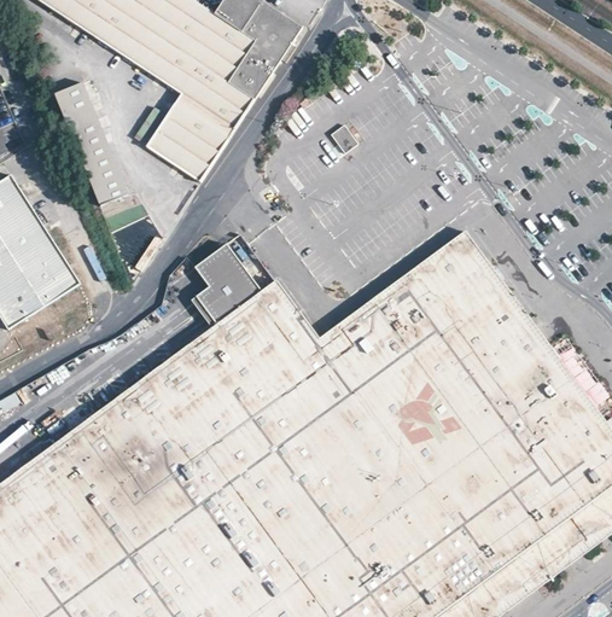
[(38,0),(178,92),(143,145),(196,180),(228,129),(296,24),(260,0),(215,0),(208,13),(188,0),(38,0)]
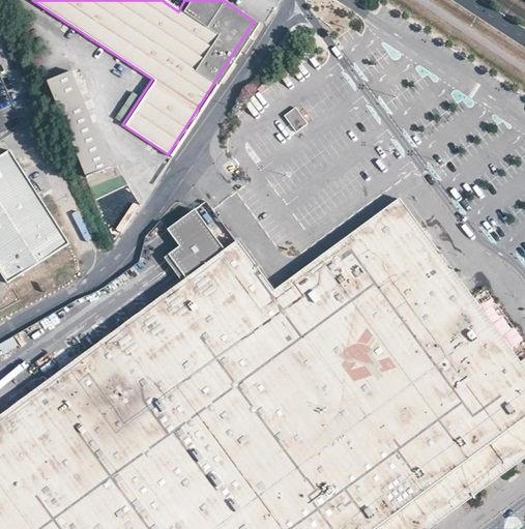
[(66,71),(42,81),(81,177),(105,168),(66,71)]
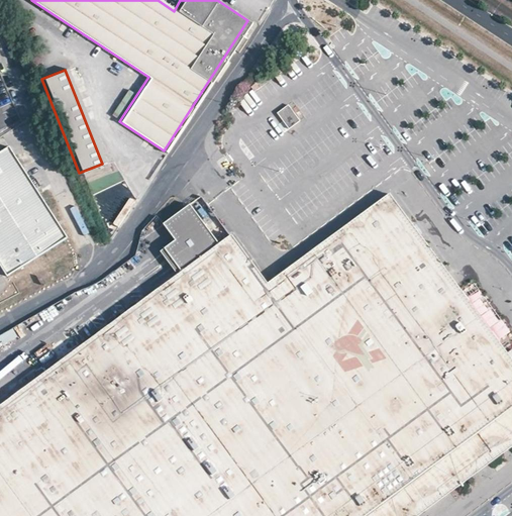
[(284,106),(274,113),(285,128),(295,121),(284,106)]
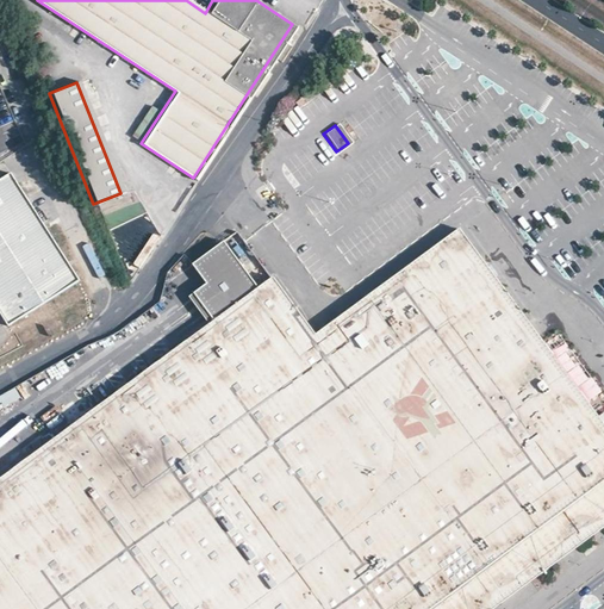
[(5,172),(0,175),(0,322),(2,325),(74,280),(51,244),(5,172)]
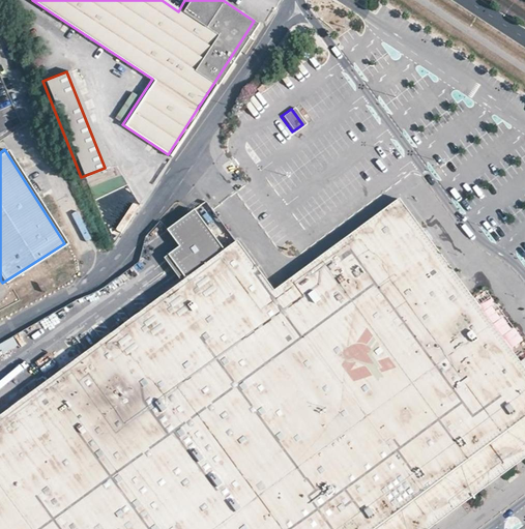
[(105,168),(81,177),(107,244),(136,203),(112,166),(105,168)]
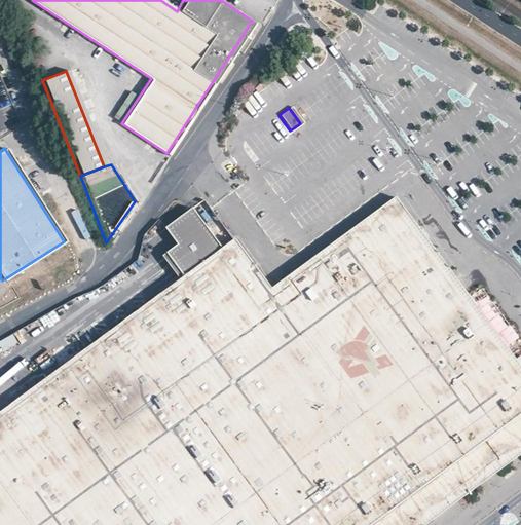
[(416,524),(423,520),(433,513),(436,511),(438,510),(453,498),(464,490),(486,474),(503,461),(517,451),(520,448),(520,370),(446,269),(443,264),(429,245),(424,239),(410,221),(407,216),(393,197),(338,237),(269,288),(231,236),(220,245),(190,204),(163,224),(177,241),(165,249),(184,274),(50,374),(25,392),(0,410),(0,524),(416,524)]
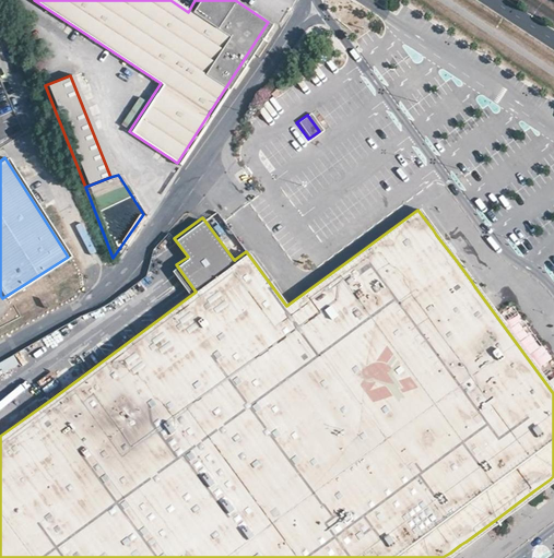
[(54,398),(47,389),(20,408),(26,417),(54,398)]
